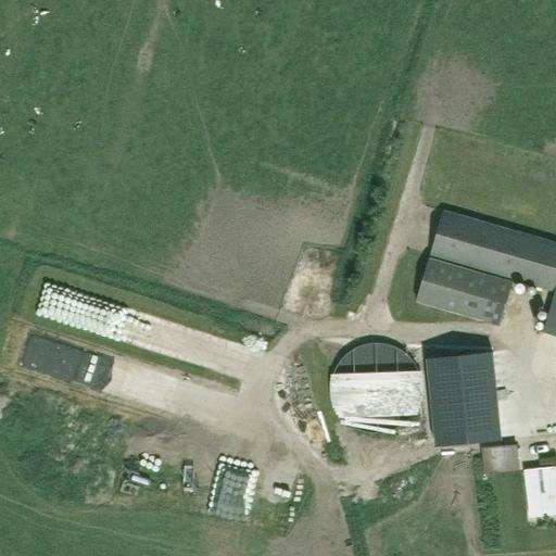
[(555,244),(442,212),(429,255),(554,291),(542,331),(555,335),(555,244)]
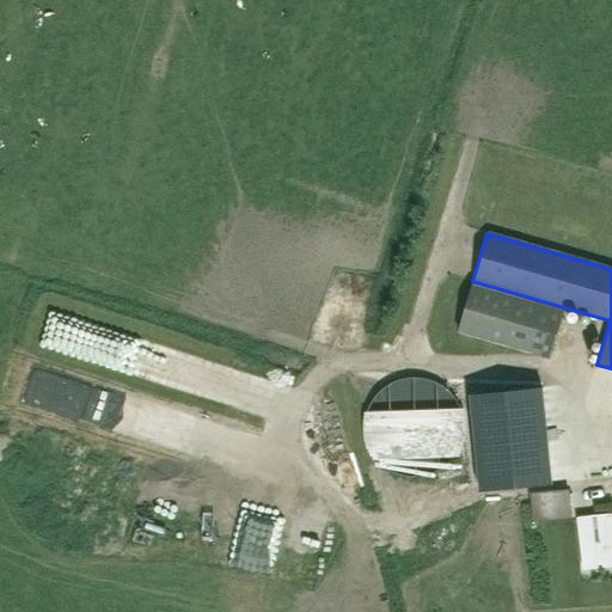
[(457,332),(549,360),(563,311),(471,283),(457,332)]
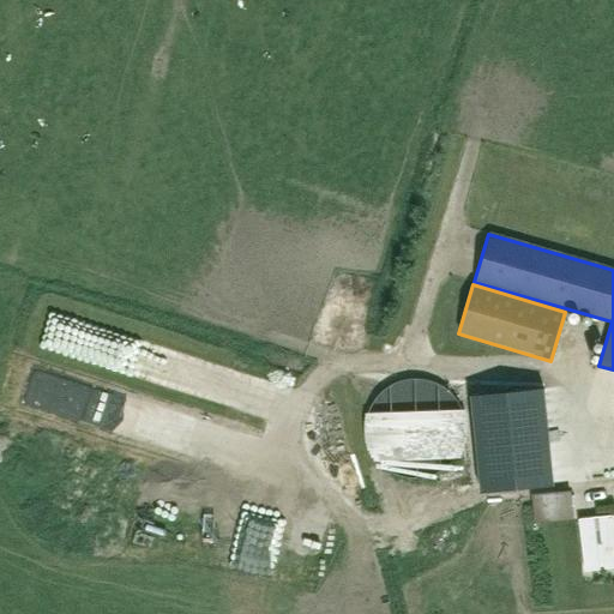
[(35,349),(239,410),(233,432),(257,439),(274,381),(46,314),(35,349)]
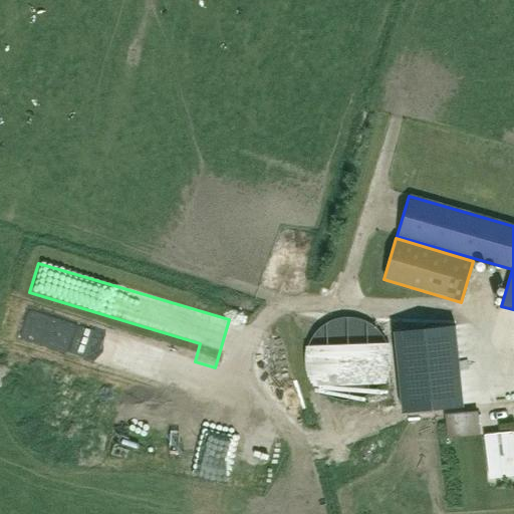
[(402,412),(462,406),(454,325),(394,331),(402,412)]
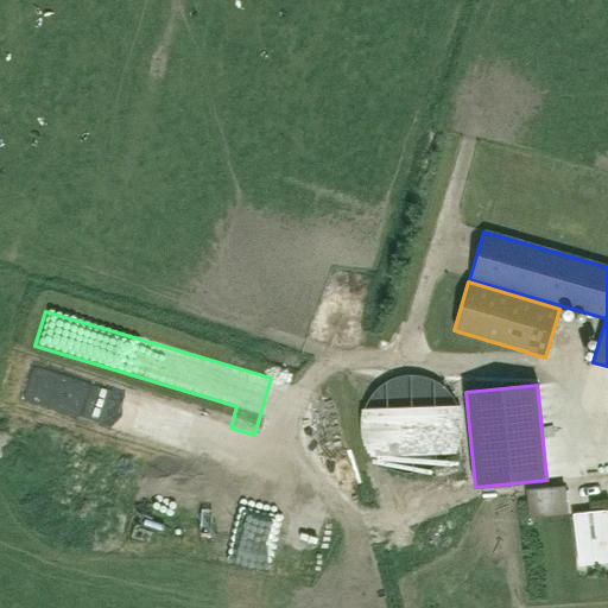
[(456,401),(358,404),(359,453),(457,450),(456,401)]
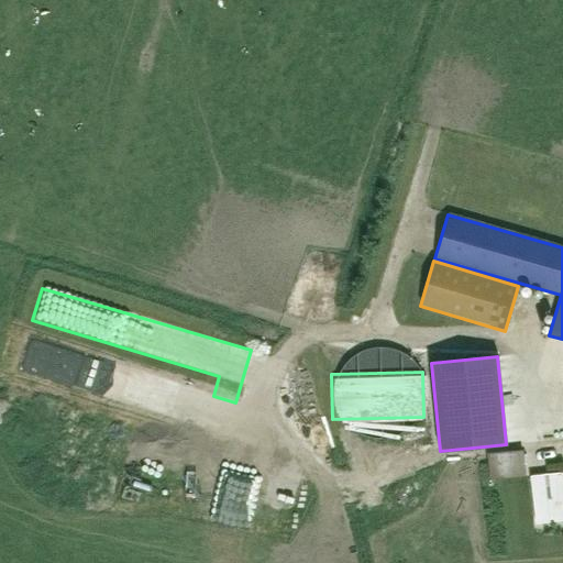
[(165,421),(158,435),(170,441),(177,428),(165,421)]
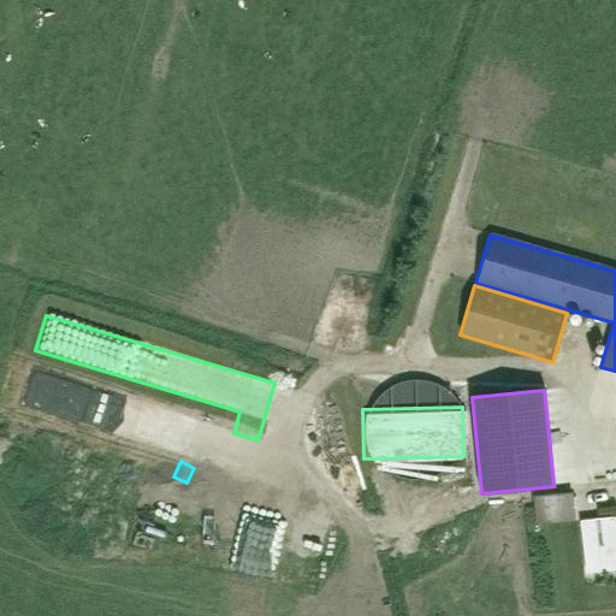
[(567,485),(531,491),(534,516),(572,510),(567,485)]
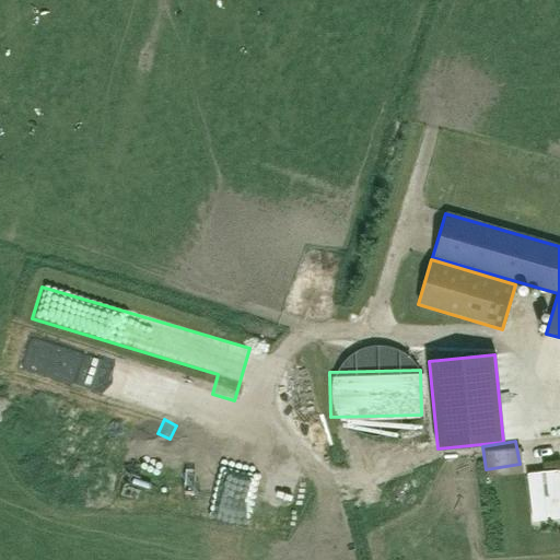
[(559,485),(559,470),(527,475),(532,518),(559,514),(559,487),(559,486),(559,485)]
